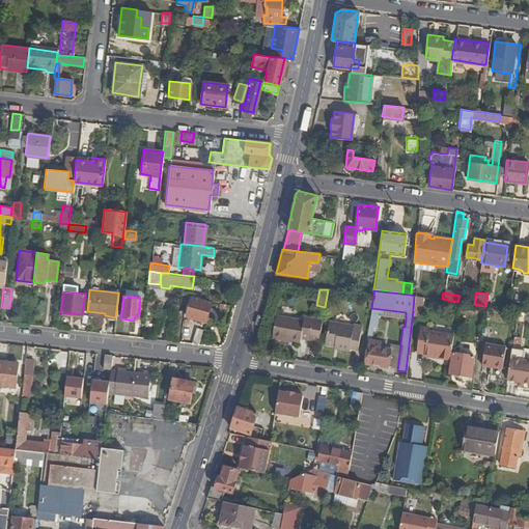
[(204,321),(211,302),(191,297),(186,315),(204,321)]
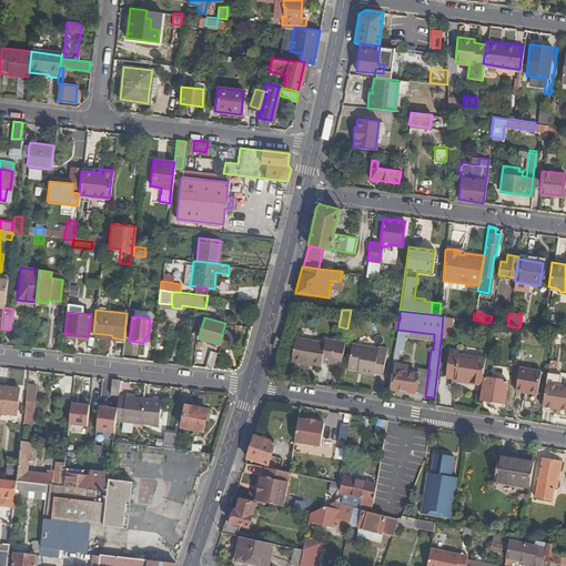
[(434,334),(397,330),(396,333),(404,334),(404,337),(434,342),(434,334)]
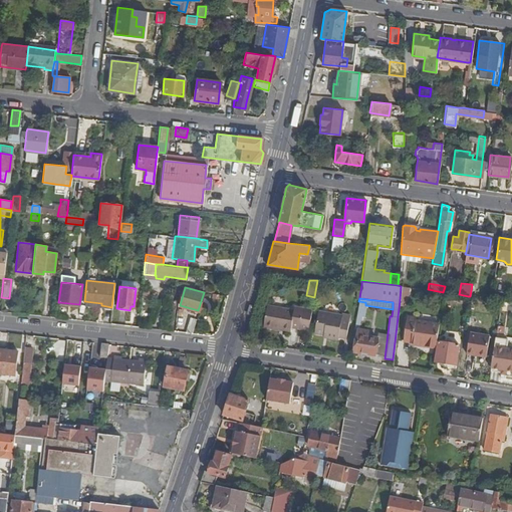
[(365,302),(358,301),(354,321),(358,322),(359,315),(361,315),(363,316),(365,305),(365,302)]
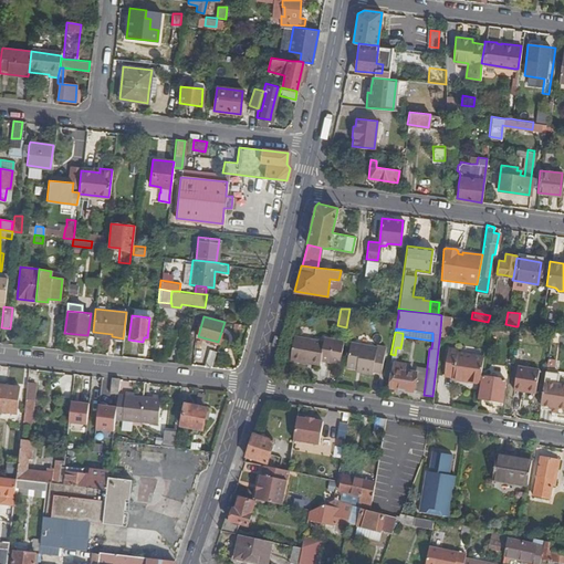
[(329,362),(333,338),(323,337),(323,341),(293,335),(289,358),(319,364),(320,359),(329,362)]
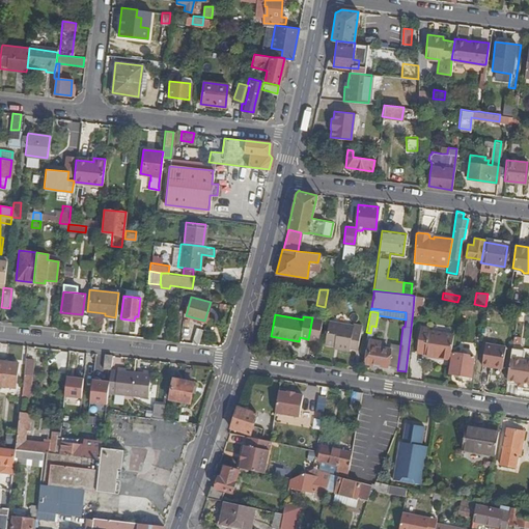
[(308,339),(318,341),(323,319),(312,317),(308,339)]
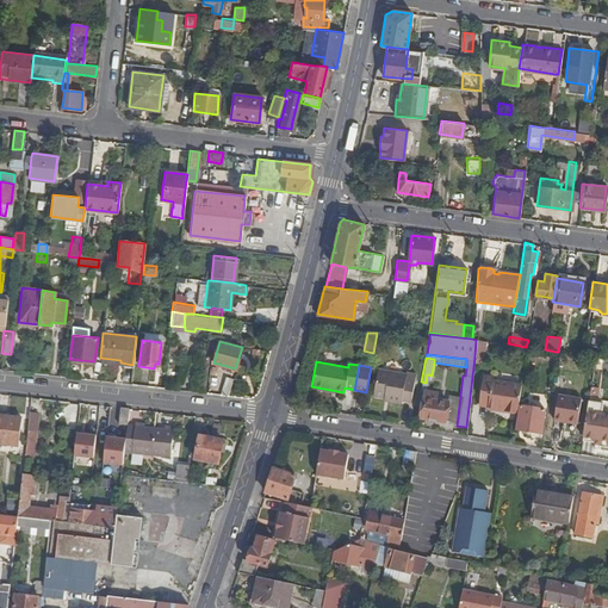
[(388,401),(401,403),(401,399),(410,401),(415,374),(407,372),(405,374),(378,368),(373,395),(388,397),(388,401)]
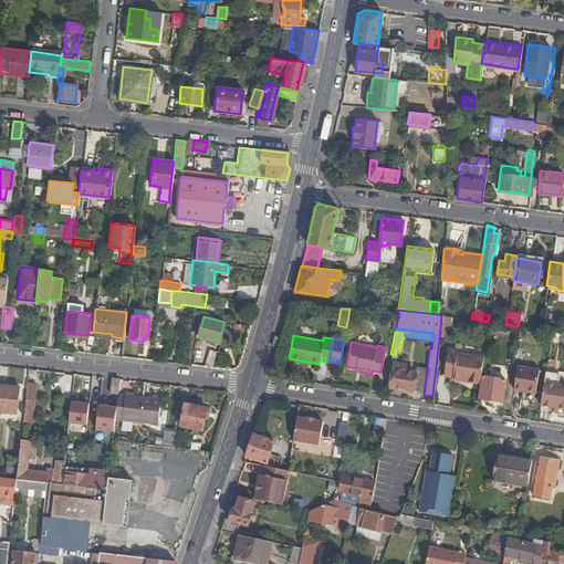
[(212,364),(217,350),(209,347),(205,363),(212,364)]
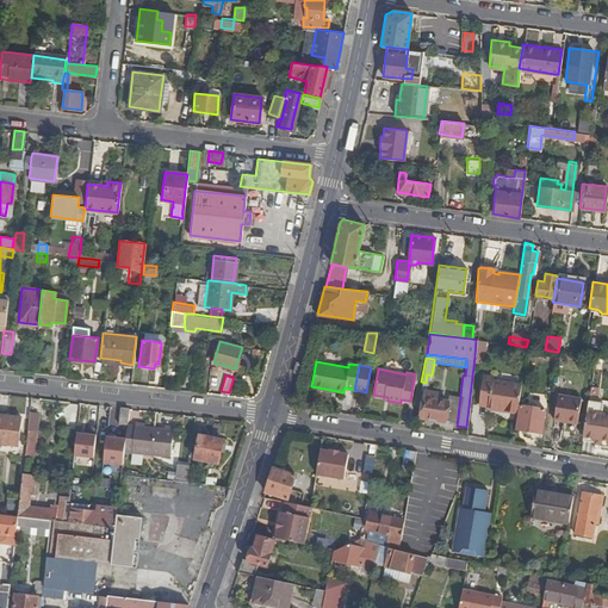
[(503,410),(516,413),(521,384),(492,379),(492,377),(483,376),(478,404),(503,408),(503,410)]
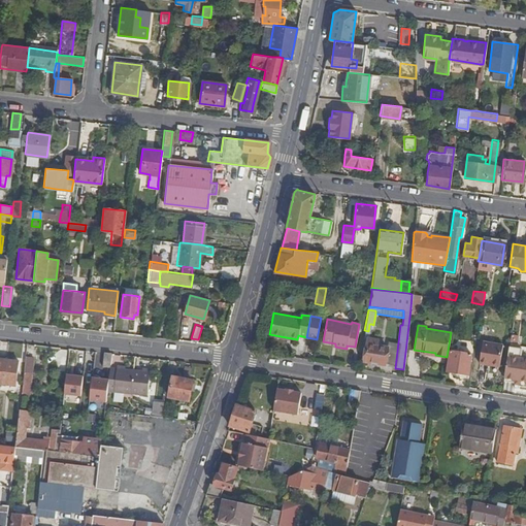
[(363,337),(360,359),(364,360),(384,363),(387,347),(376,344),(376,339),(368,338),(363,337)]
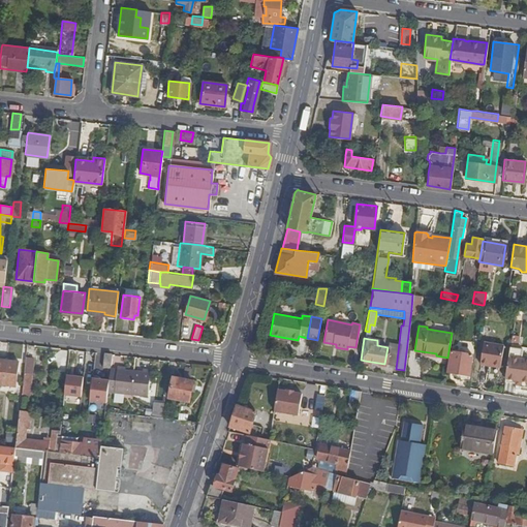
[(499,366),(503,344),(483,340),(479,363),(499,366)]
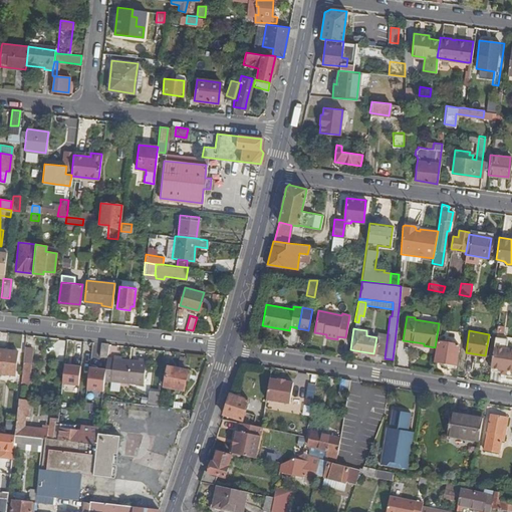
[(492,348),(490,366),(511,369),(511,347),(505,347),(507,338),(494,336),(492,348)]
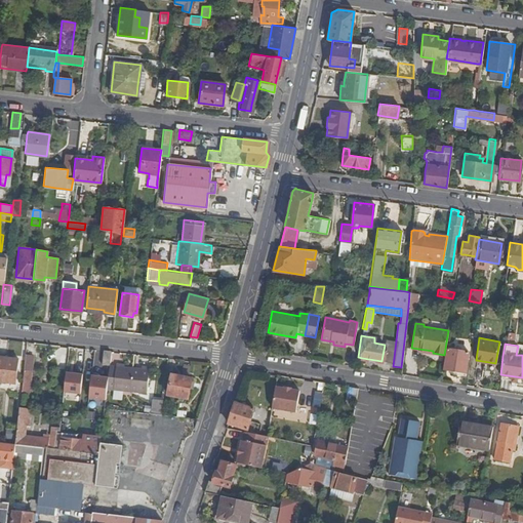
[(464,375),(468,352),(446,348),(443,368),(448,368),(448,371),(464,375)]
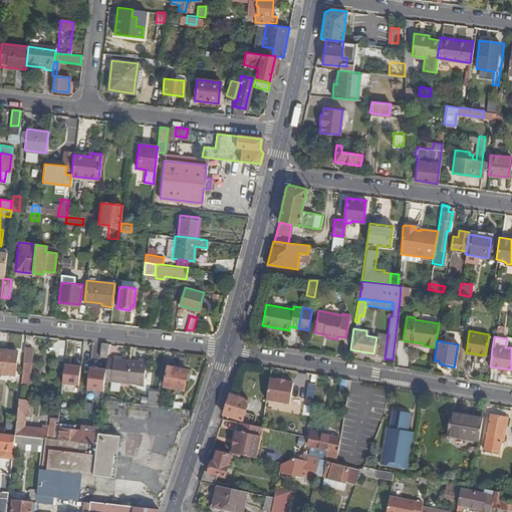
[(108,342),(93,341),(91,356),(99,357),(99,355),(106,356),(108,342)]
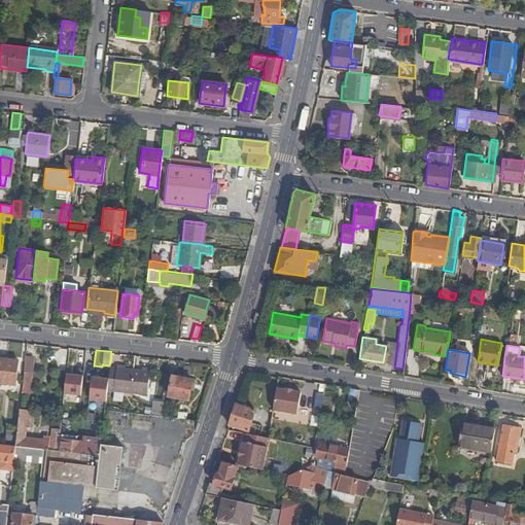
[(32,356),(24,355),(23,371),(30,372),(32,356)]
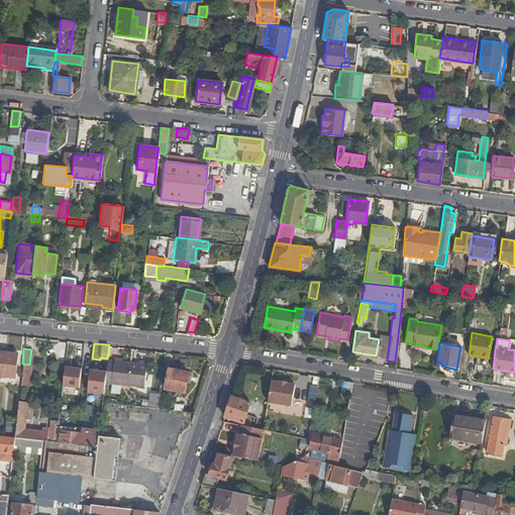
[(16,352),(0,349),(0,374),(13,377),(16,352)]
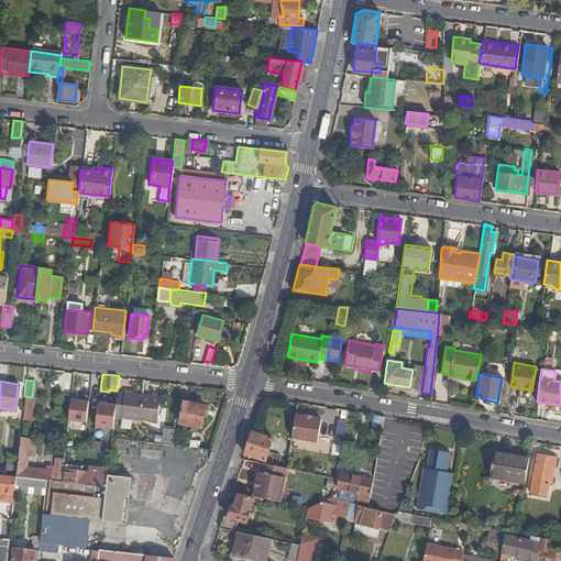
[(87,382),(72,381),(70,394),(86,395),(87,382)]
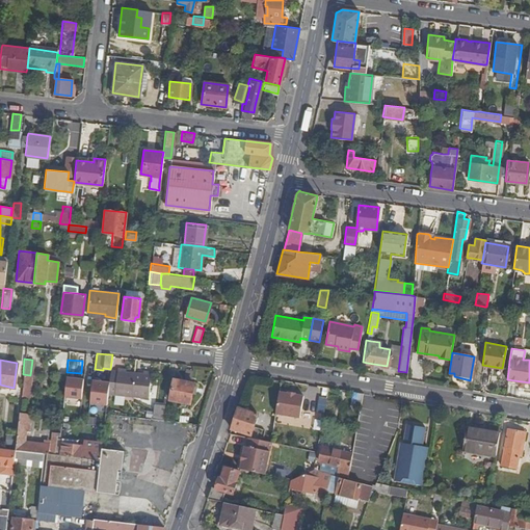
[(116,370),(110,369),(109,373),(108,388),(107,392),(148,397),(151,371),(142,370),(142,373),(125,371),(125,368),(116,368),(116,370)]
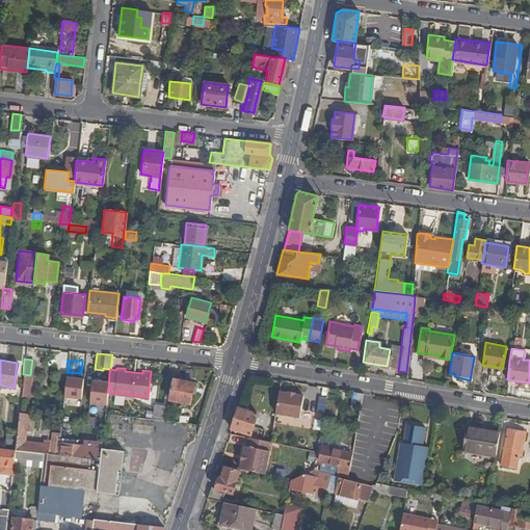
[(108,388),(109,373),(103,373),(101,387),(108,388)]
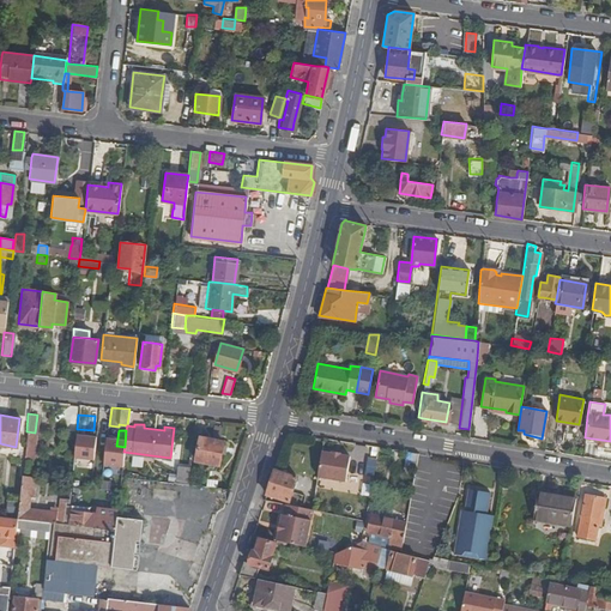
[(35,433),(26,431),(23,455),(32,457),(35,433)]
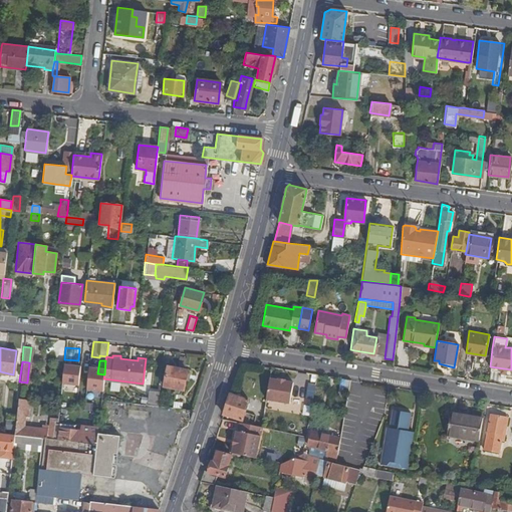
[(64,362),(63,382),(82,384),(83,363),(64,362)]
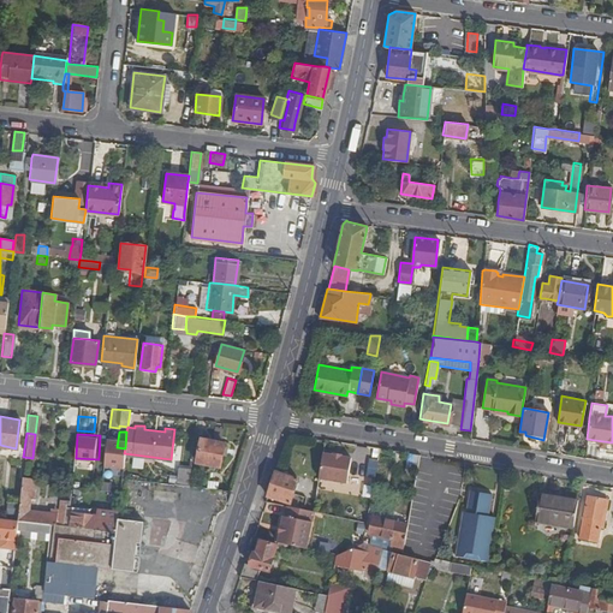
[(196,460),(219,465),(221,453),(224,453),(226,445),(222,445),(224,442),(200,438),(196,460)]
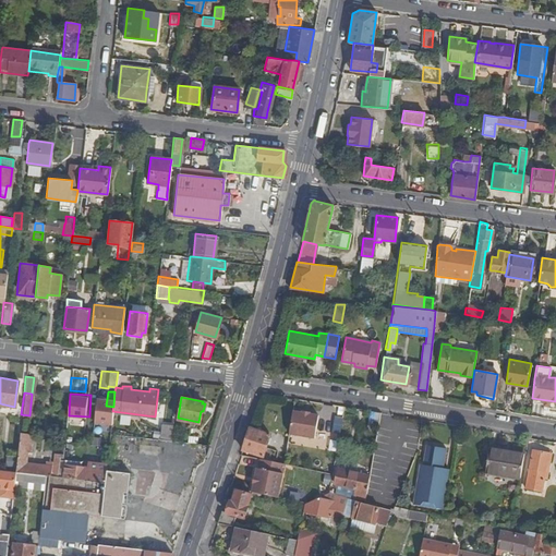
[(300,410),(291,409),(288,432),(313,435),(317,413),(309,411),(309,410),(300,409),(300,410)]
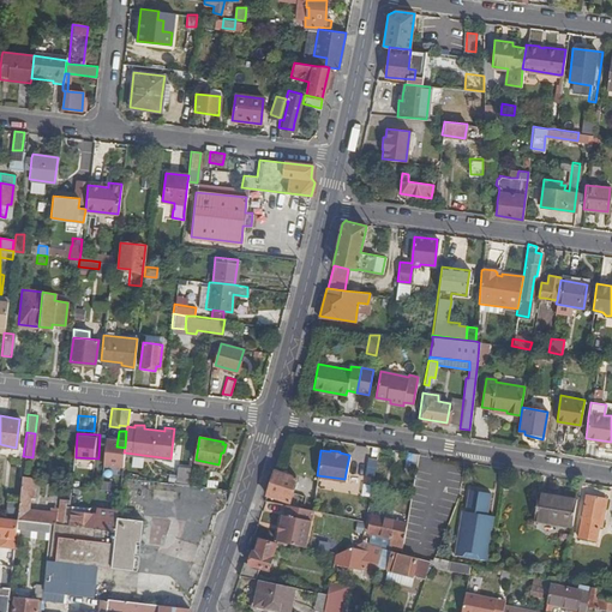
[(418,453),(407,451),(405,468),(415,469),(417,465),(418,453)]
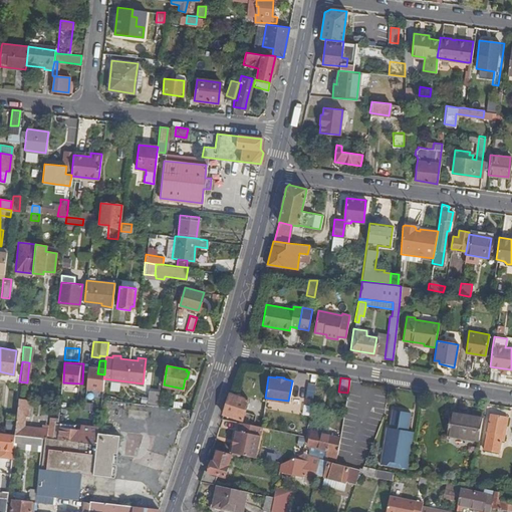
[(157,406),(159,391),(149,390),(147,405),(157,406)]
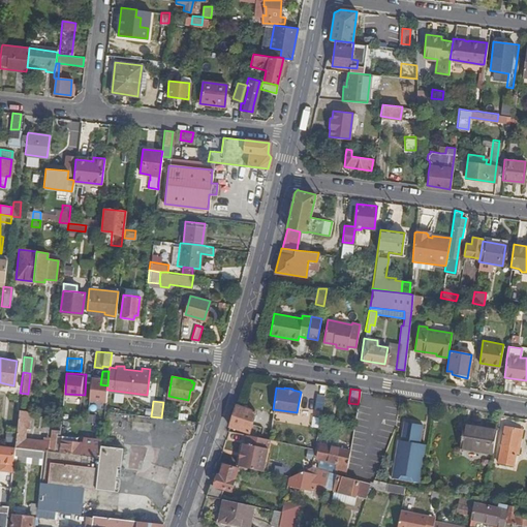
[(255,410),(236,404),(229,425),(248,432),(255,410)]
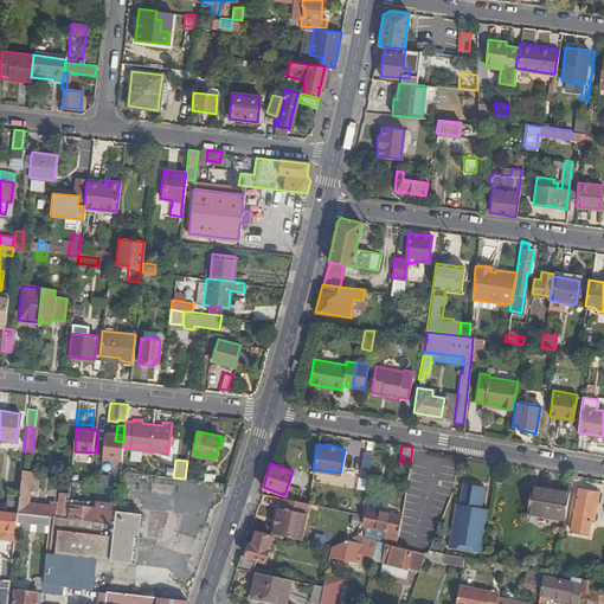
[(34,471),(21,469),(15,512),(50,515),(62,516),(64,495),(68,496),(68,492),(59,490),(57,503),(56,503),(49,503),(27,500),(29,489),(33,489),(33,480),(34,471)]
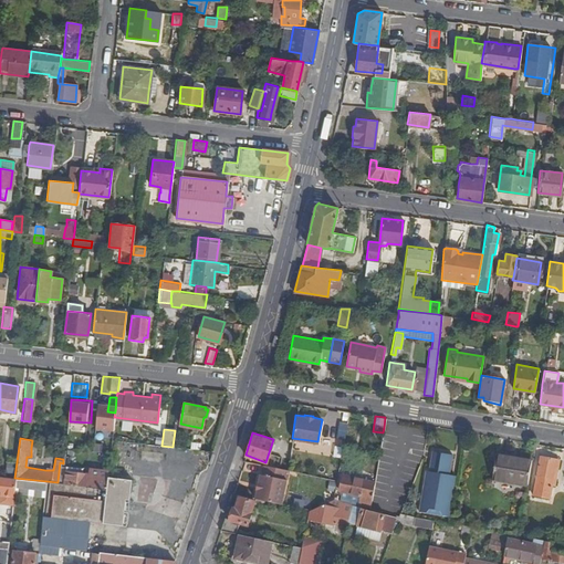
[(431,450),(430,458),(442,460),(451,455),(431,450)]
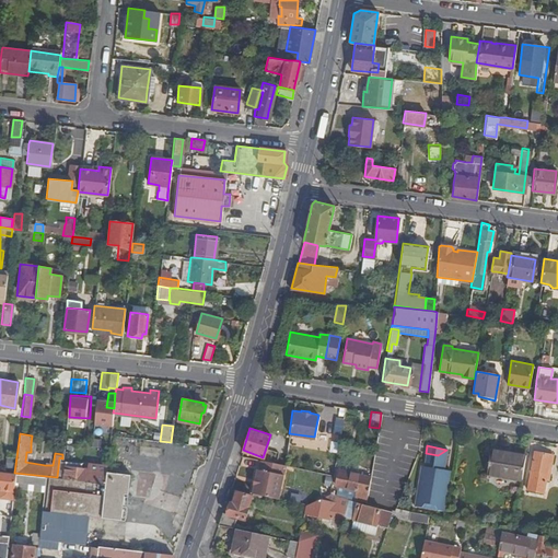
[(502,451),(490,449),(486,473),(521,479),(525,455),(509,452),(509,454),(502,453),(502,451)]
